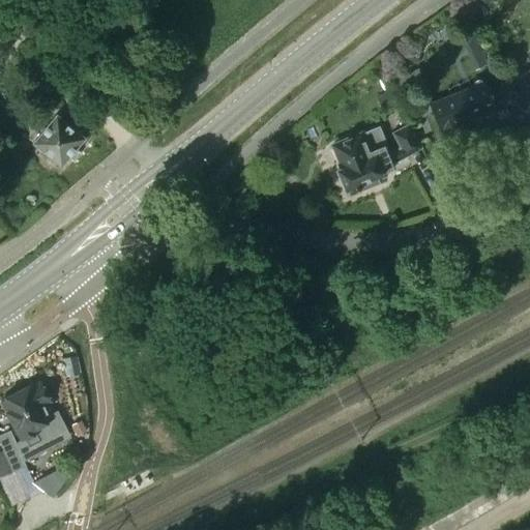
[(509,78),(523,104),(529,99),(529,57),(529,58),(529,60),(529,67),(522,74),(521,71),(509,78)]
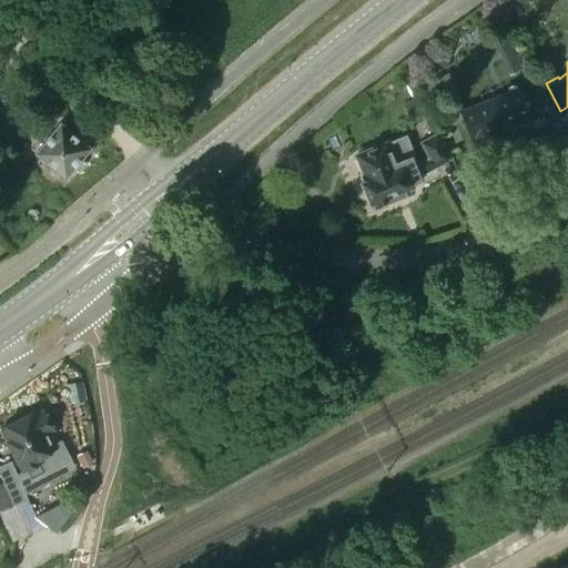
[(560,111),(546,83),(537,88),(538,90),(525,95),(520,87),(459,111),(472,141),(473,141),(486,172),(507,163),(494,132),(509,127),(507,123),(531,113),(534,115),(548,110),(551,115),(560,111)]
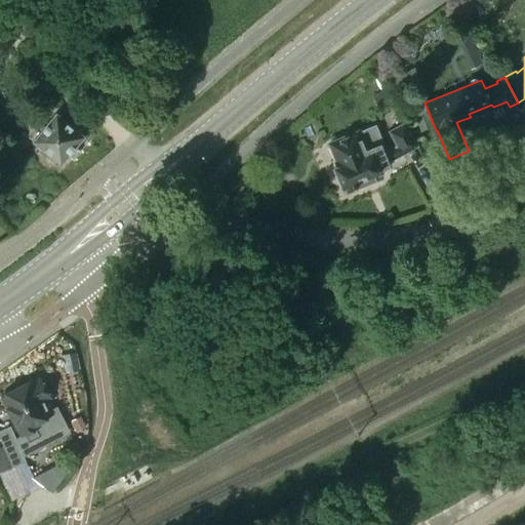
[(84,136),(56,114),(33,142),(61,164),(84,136)]
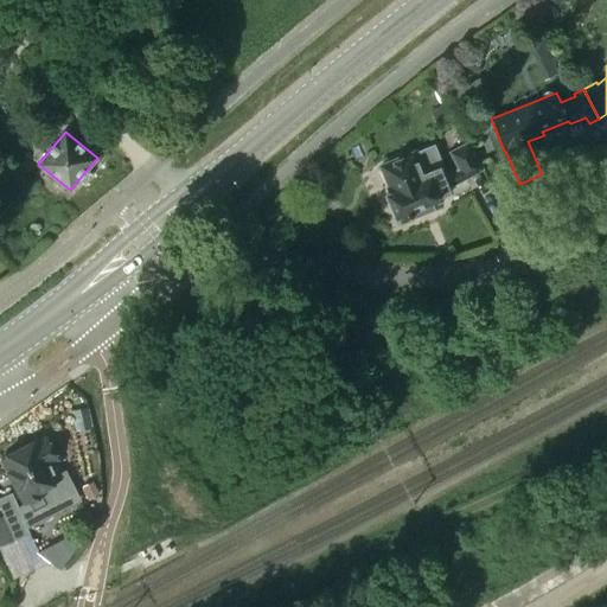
[(452,152),(465,178),(483,168),(468,144),(452,152)]
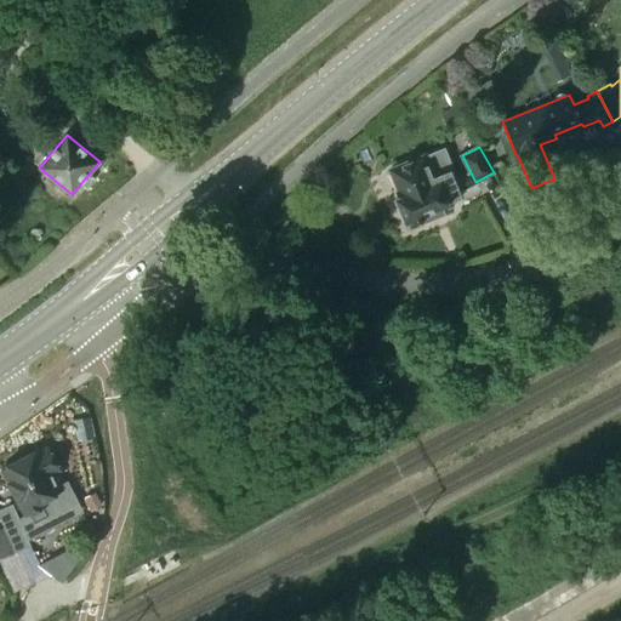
[(423,158),(422,158),(392,170),(400,192),(398,193),(411,224),(451,209),(448,200),(459,195),(449,172),(453,171),(444,149),(423,158)]
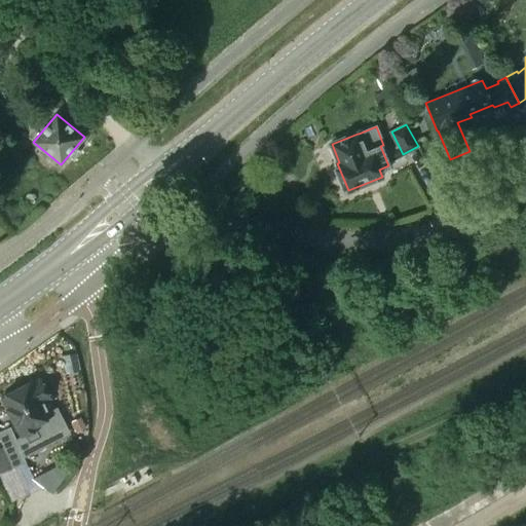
[(66,374),(71,373),(79,371),(75,353),(62,357),(66,374)]
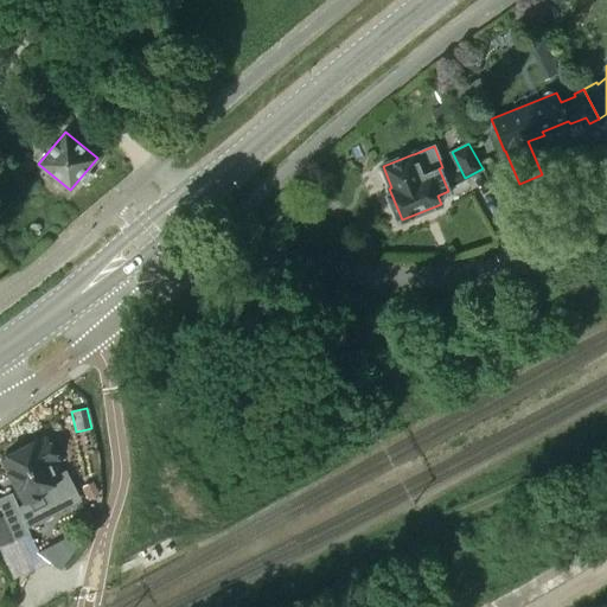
[(27,500),(33,511),(75,490),(65,472),(57,477),(50,462),(58,458),(48,438),(39,442),(38,440),(7,455),(8,458),(2,460),(24,502),(27,500)]
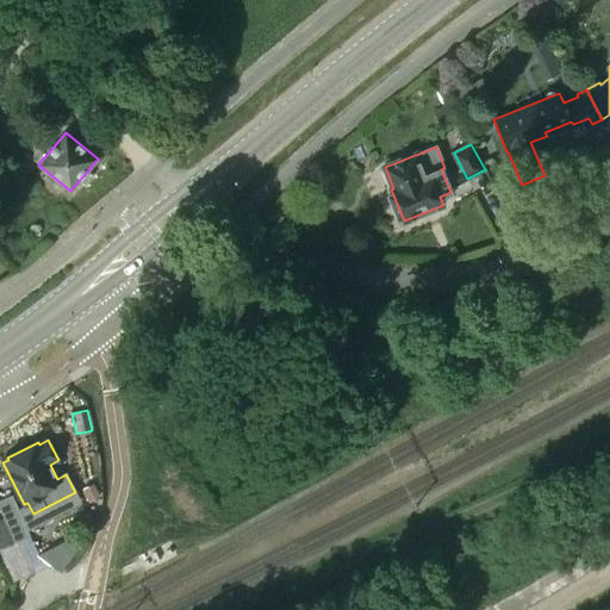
[(94,481),(83,487),(91,500),(100,495),(94,481)]
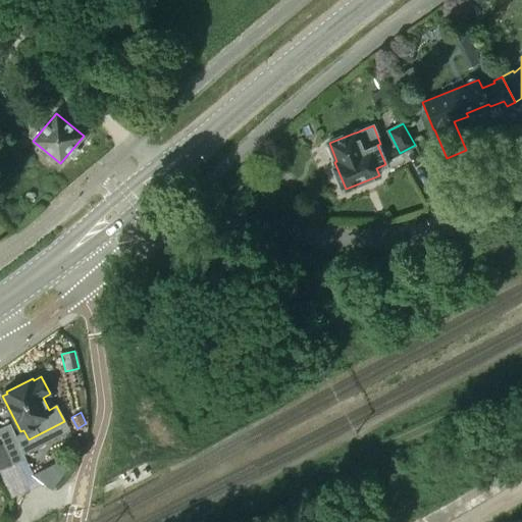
[(0,427),(0,437),(3,444),(25,491),(41,484),(39,479),(32,473),(25,459),(10,424),(0,427)]
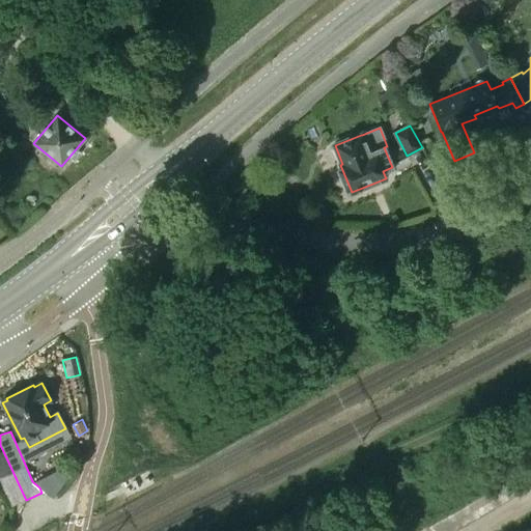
[(82,450),(75,445),(67,454),(75,459),(82,450)]
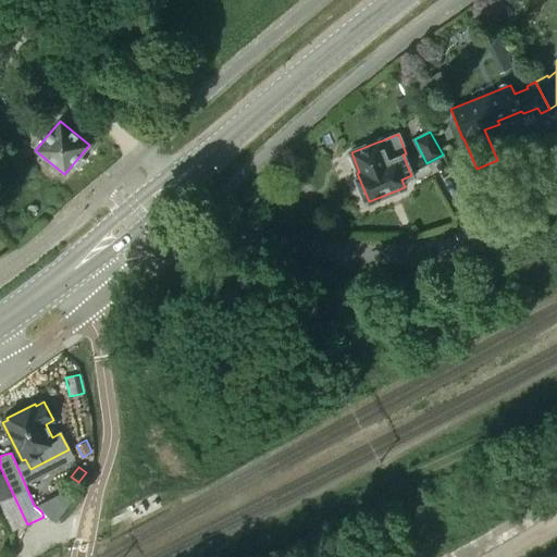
[(27,524),(3,473),(0,474),(0,505),(11,531),(27,524)]
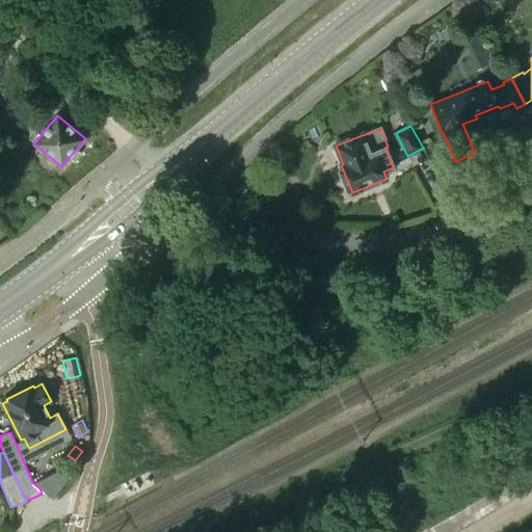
[(55,468),(34,479),(43,495),(63,483),(55,468)]
